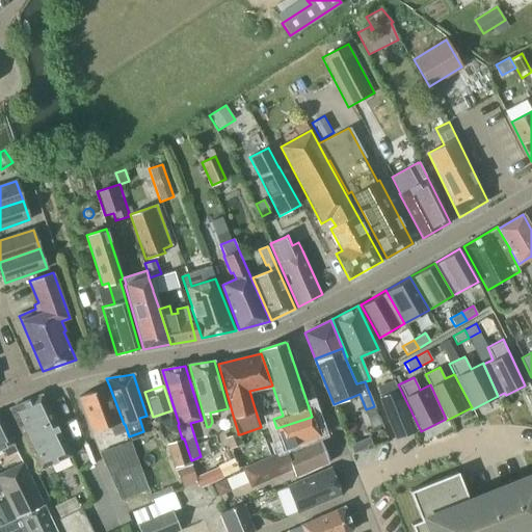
[(107,387),(79,397),(91,432),(110,426),(113,435),(125,431),(123,424),(122,425),(107,387)]
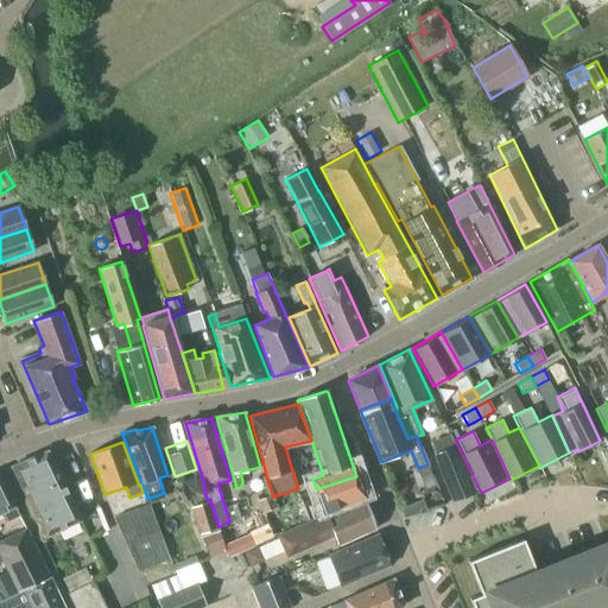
[(474,493),(455,444),(432,454),(451,502),(474,493)]
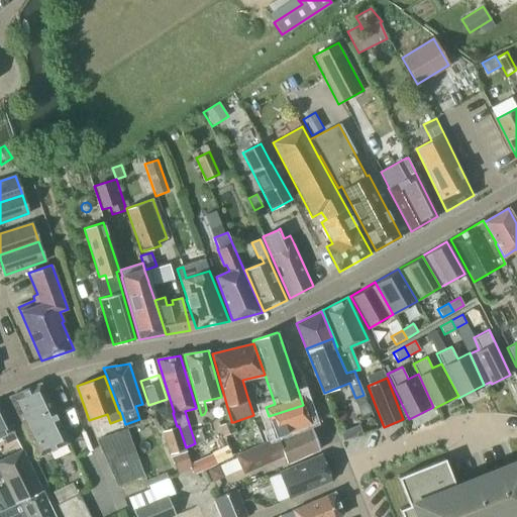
[(39,384),(10,397),(38,455),(68,442),(39,384)]
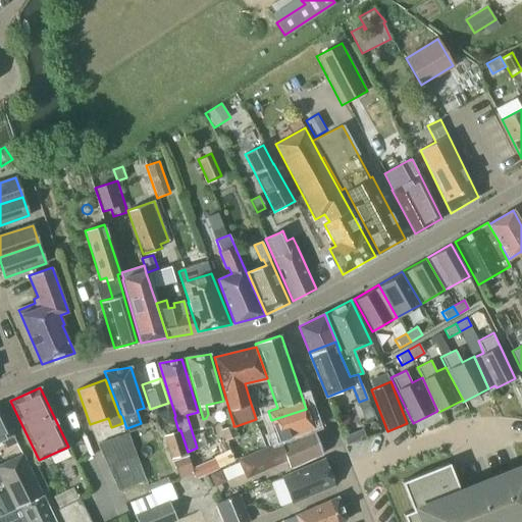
[(359,402),(358,403),(364,420),(374,416),(368,399),(359,402)]
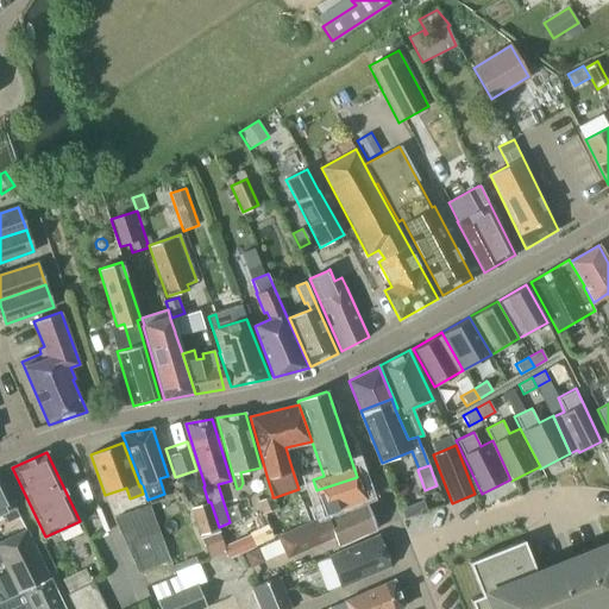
[(0,477),(0,514),(2,514),(7,522),(19,516),(0,477)]
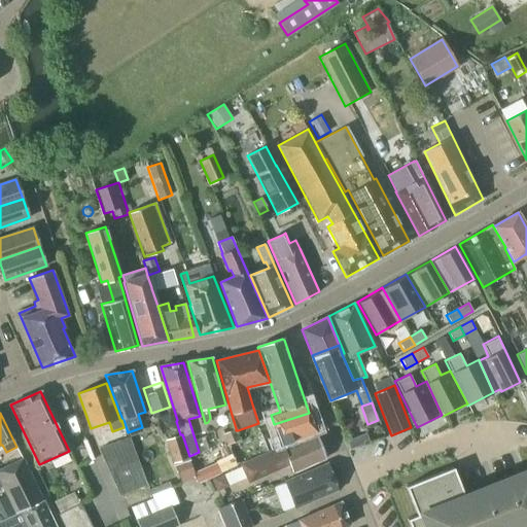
[(281,445),(315,431),(309,413),(274,424),(281,445)]
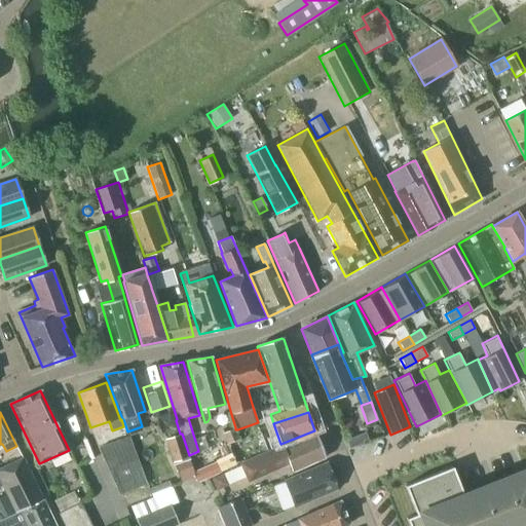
[(240,439),(237,429),(235,429),(235,427),(222,433),(227,444),(240,439)]
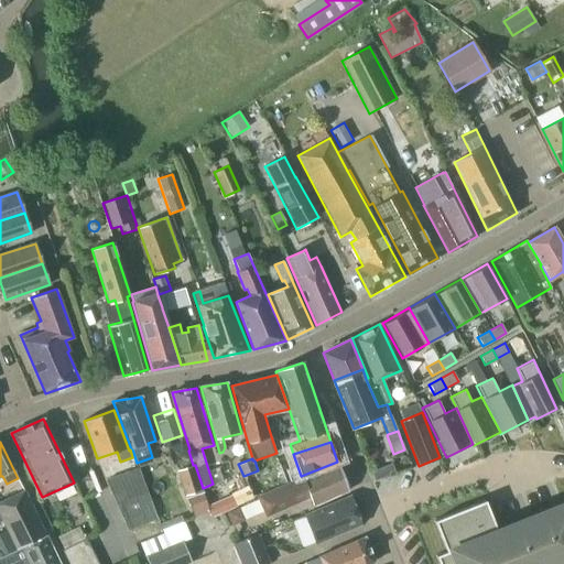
[(320,469),(259,496),(267,514),(308,495),(313,506),(348,490),(338,464),(321,472),(320,469)]
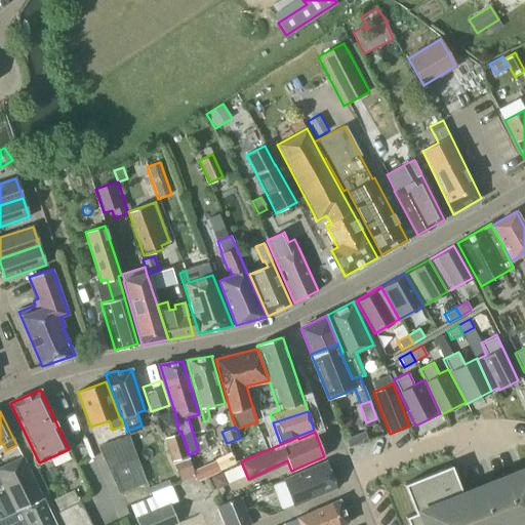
[(188,454),(189,454),(182,433),(179,433),(165,438),(180,483),(196,477),(198,481),(195,470),(193,471),(188,454)]
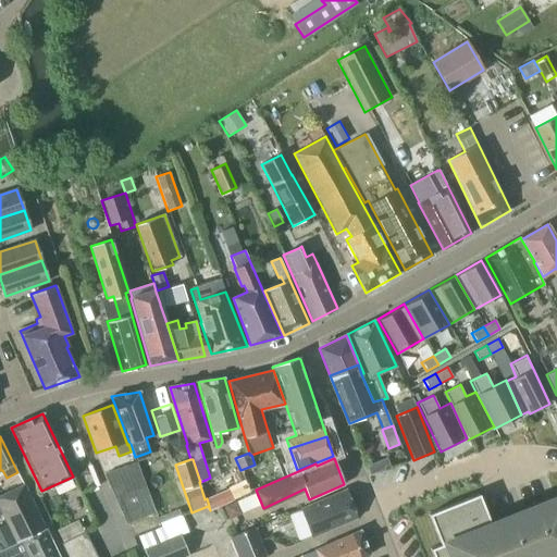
[(104,474),(126,523),(155,511),(136,462),(104,474)]
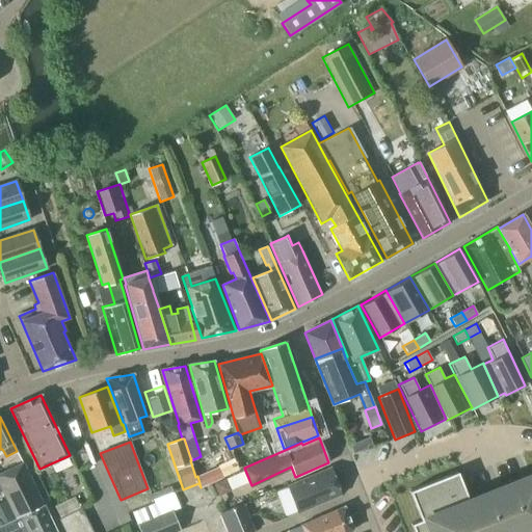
[(197,476),(201,487),(239,470),(234,459),(218,467),(197,476)]
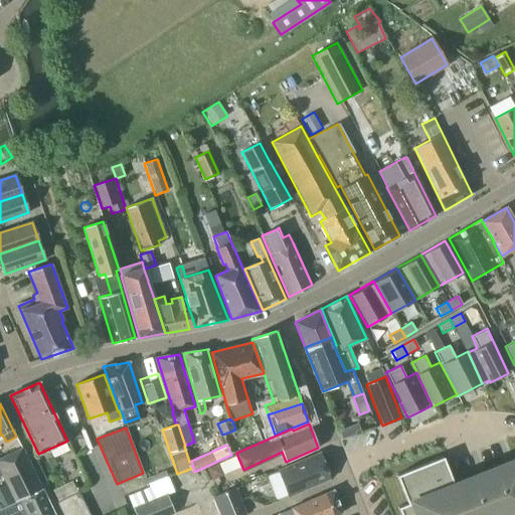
[(22,448),(0,459),(0,471),(2,476),(15,501),(19,499),(20,500),(42,489),(34,474),(22,448)]
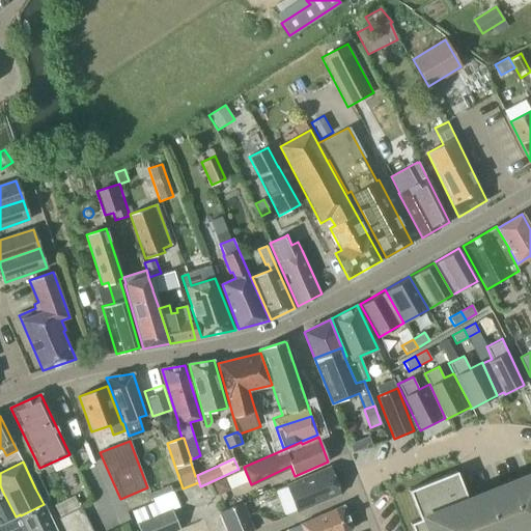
[(297,511),(339,494),(330,467),(286,484),(297,511)]
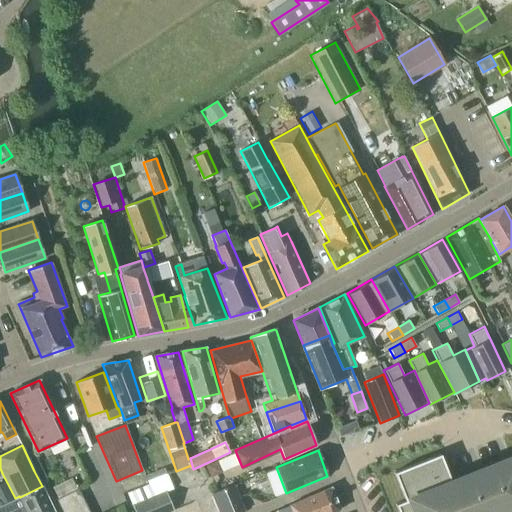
[(511,511),(511,457),(451,482),(440,454),(394,473),(405,500),(395,504),(398,511),(511,511)]
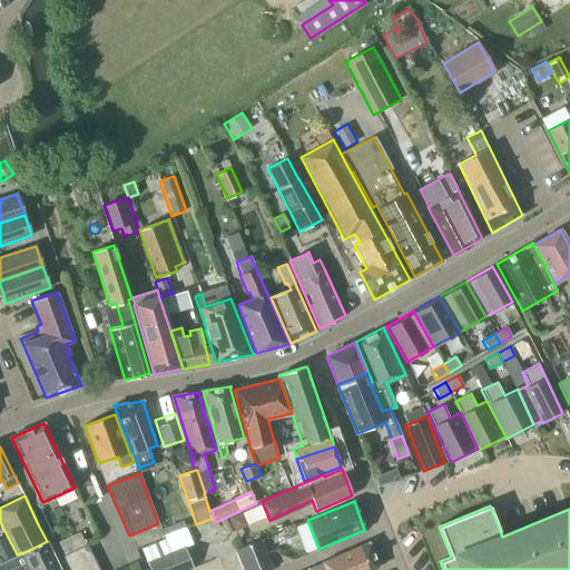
[(247,526),(242,512),(229,518),(235,531),(247,526)]
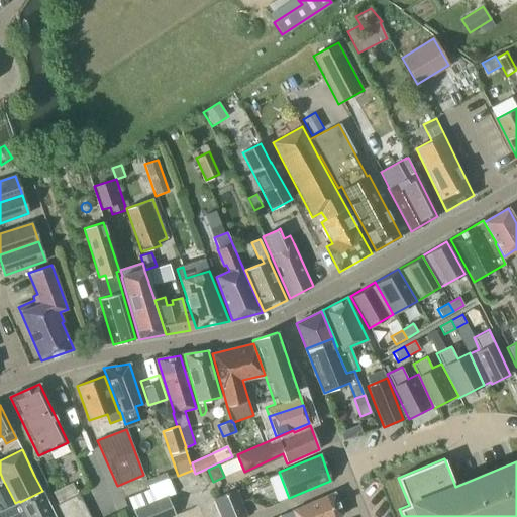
[(170,516),(176,515),(168,497),(175,494),(168,478),(148,486),(149,488),(128,497),(136,516),(170,516)]
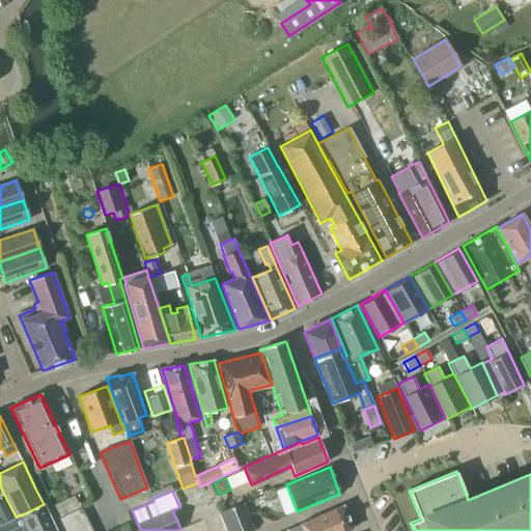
[(250,530),(254,530),(242,501),(219,511),(226,530),(250,530)]
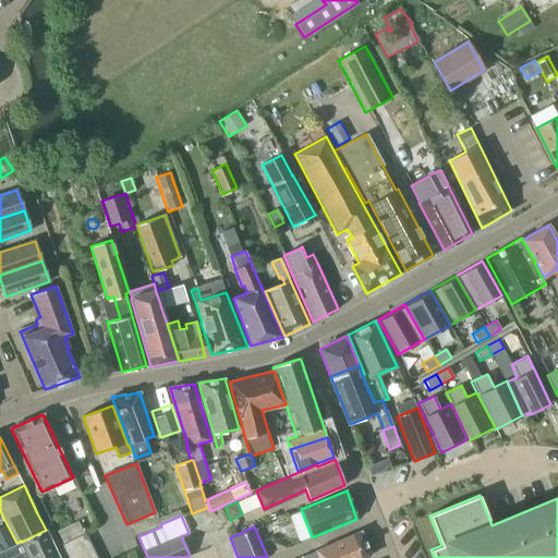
[(59,557),(46,530),(22,542),(0,552),(0,557),(59,557)]
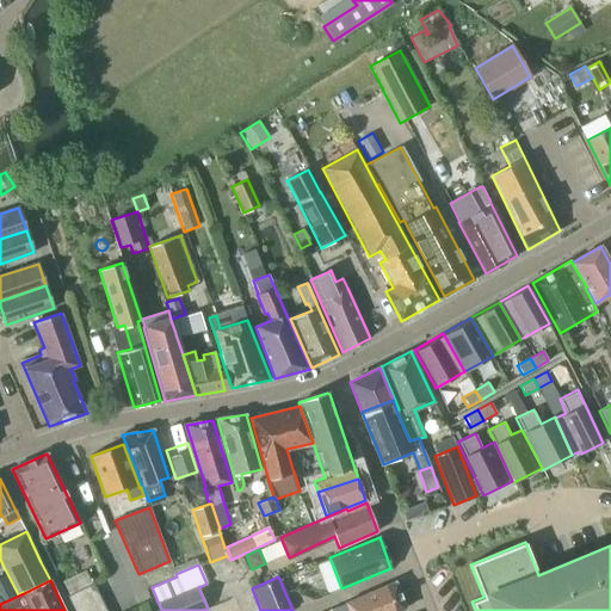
[(400,610),(406,609),(395,581),(345,603),(349,610),(400,610)]
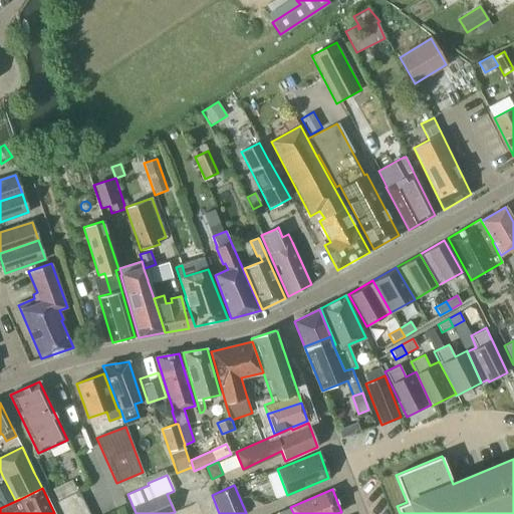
[(89,513),(78,491),(56,501),(62,513),(89,513)]
